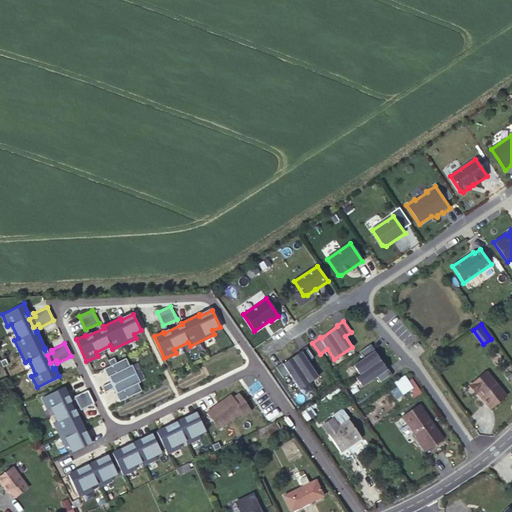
[(381,382),(392,374),(387,367),(386,368),(374,351),(375,350),(370,343),(359,351),(364,357),(353,365),(359,374),(355,377),(362,386),(376,375),(381,382)]
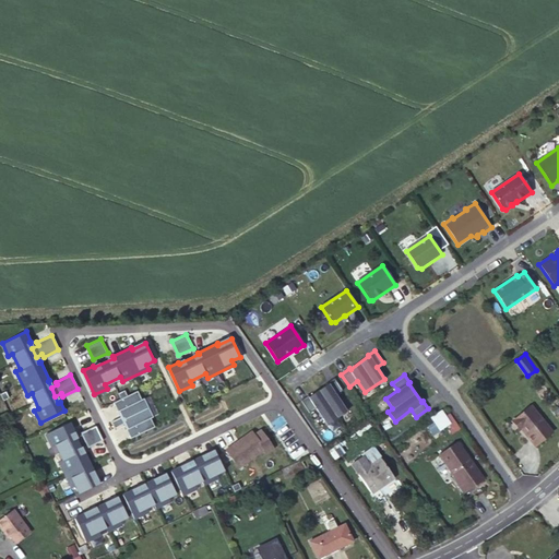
[(309,397),(301,402),(310,414),(318,408),(329,425),(348,412),(337,395),(343,391),(334,379),(328,384),(329,385),(310,399),(309,397)]
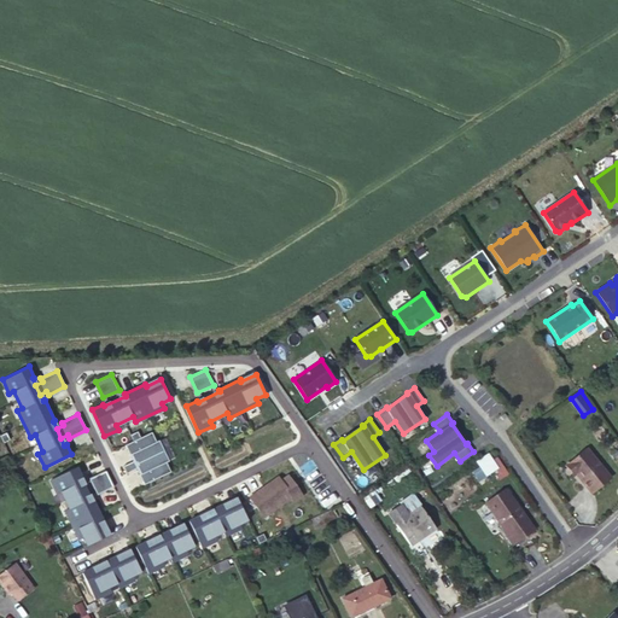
[(170,471),(151,431),(141,436),(138,430),(130,433),(133,439),(124,444),(132,460),(123,465),(126,472),(135,467),(144,484),(170,471)]
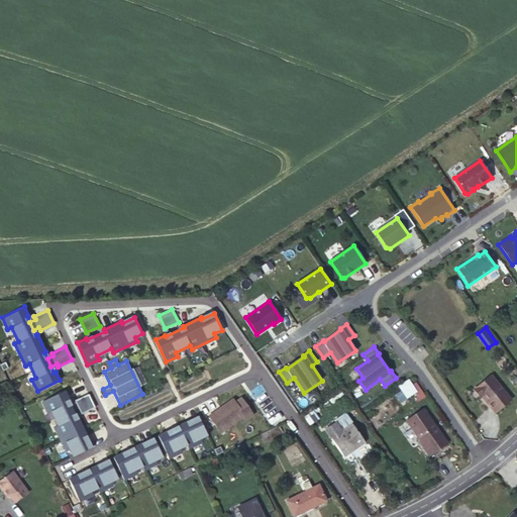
[(511,400),(491,376),(475,388),(494,412),(511,400)]
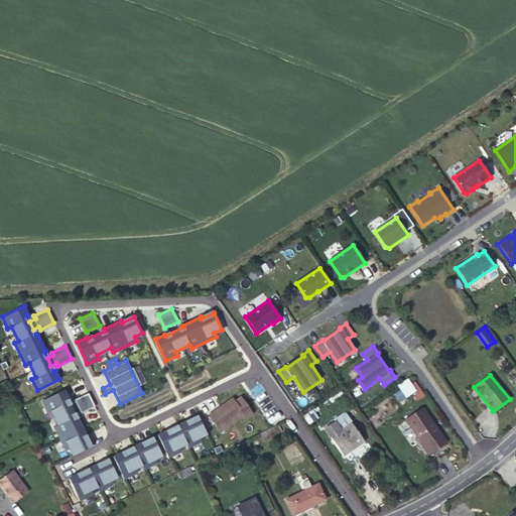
[(406,397),(416,390),(407,377),(397,385),(406,397)]
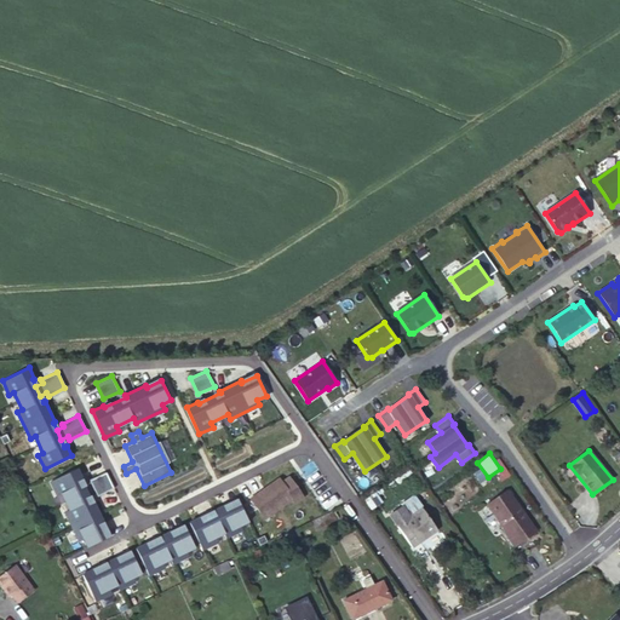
[(76,468),(50,480),(56,494),(61,492),(69,509),(64,511),(79,540),(84,538),(87,546),(108,537),(101,522),(103,521),(92,500),(91,501),(80,480),(81,478),(76,468)]
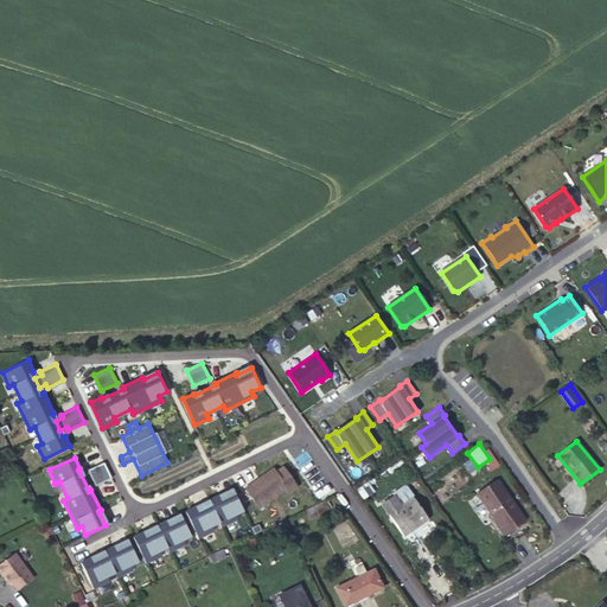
[(102,461),(87,470),(94,485),(110,477),(102,461)]
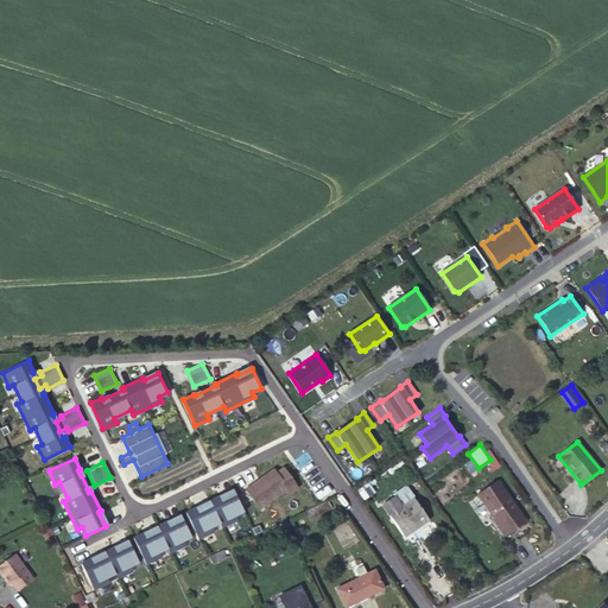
[(298,488),(285,468),(278,473),(274,469),(247,488),(260,508),(287,489),(290,493),(298,488)]
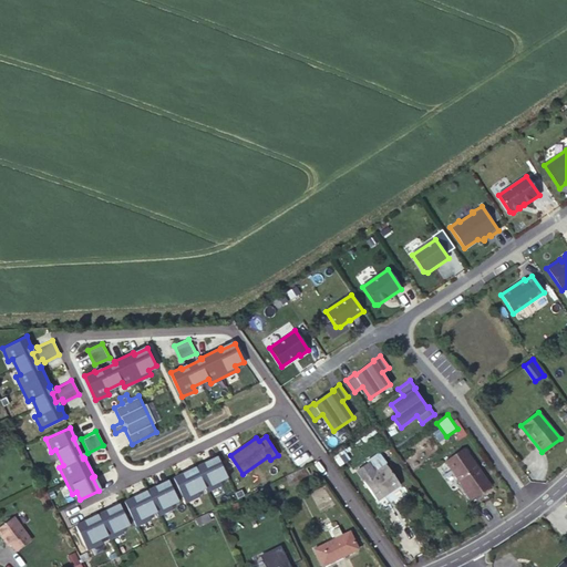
[(465,446),(445,459),(460,480),(461,480),(463,483),(462,484),(471,498),(491,485),(465,446)]
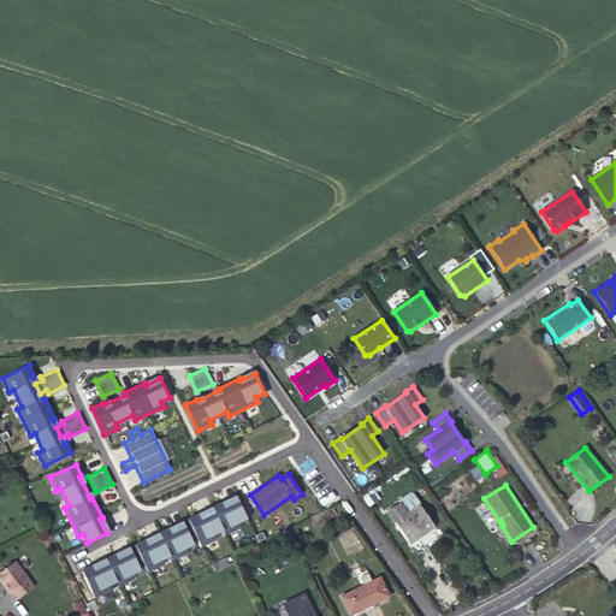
[(200,514),(189,519),(202,546),(218,538),(215,533),(223,529),(225,534),(242,527),(240,522),(248,519),(238,497),(224,504),(223,503),(213,508),(214,509),(200,516),(200,514)]
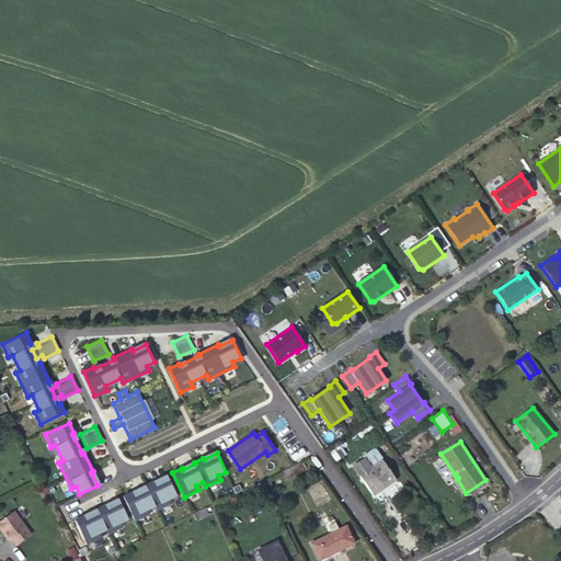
[(396,480),(382,459),(361,476),(374,495),(396,480)]
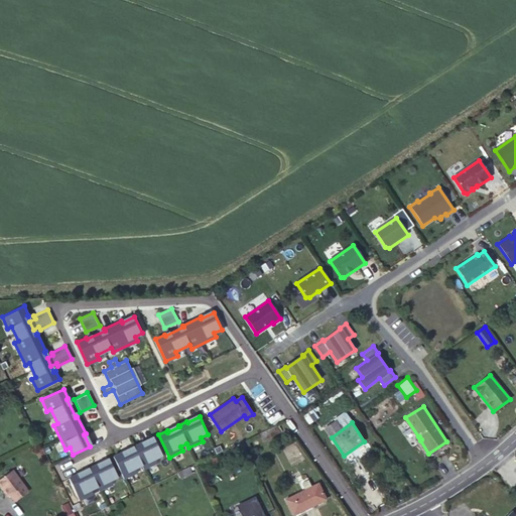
[(123,453),(114,457),(125,479),(138,473),(136,469),(142,466),(144,470),(158,463),(156,459),(163,456),(154,438),(143,443),(142,442),(134,446),(134,448),(123,454),(123,453)]
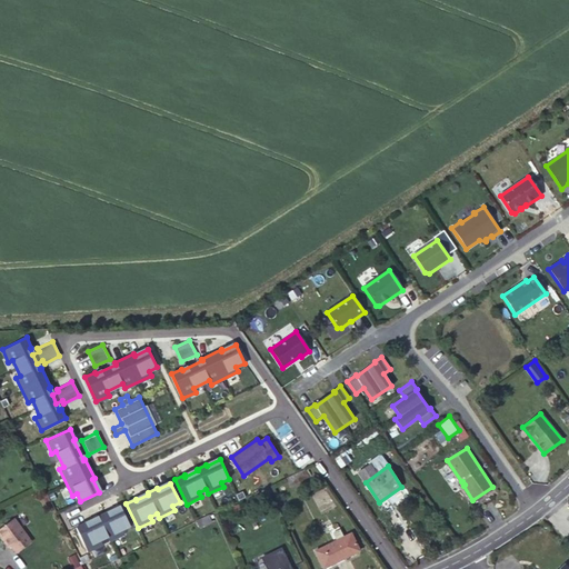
[(86,522),(77,527),(88,551),(103,545),(101,540),(108,537),(110,541),(126,533),(123,530),(130,526),(121,507),(108,513),(108,512),(98,517),(99,518),(87,525),(86,522)]
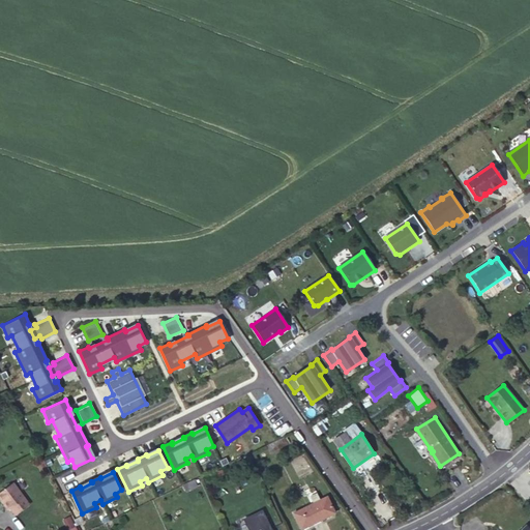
[(194,480),(183,486),(186,492),(197,487),(194,480)]
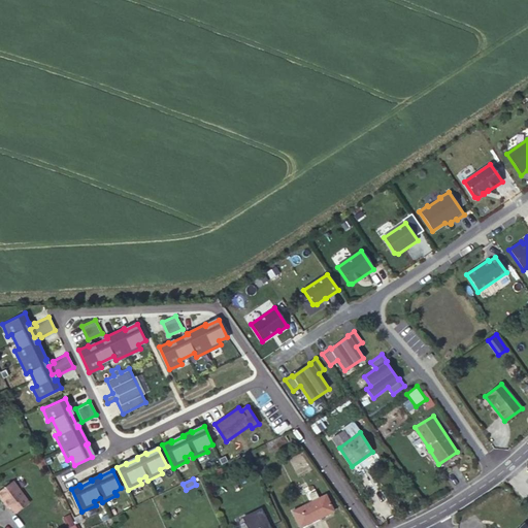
[(13,483),(0,491),(0,497),(7,508),(9,506),(14,514),(28,504),(13,483)]
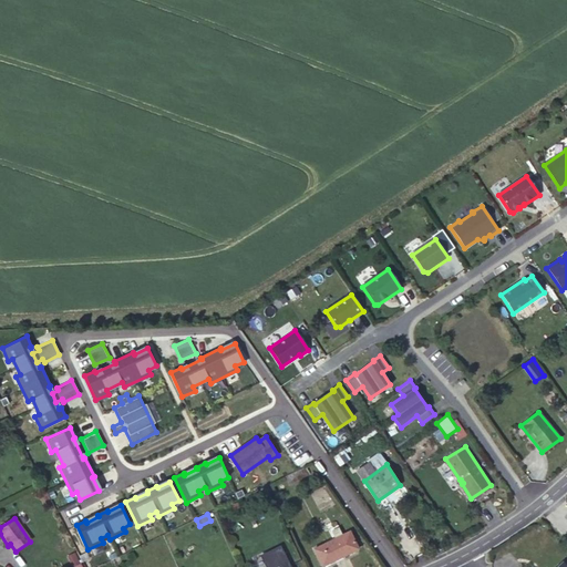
[(337,538),(315,549),(322,565),(344,555),(337,538)]
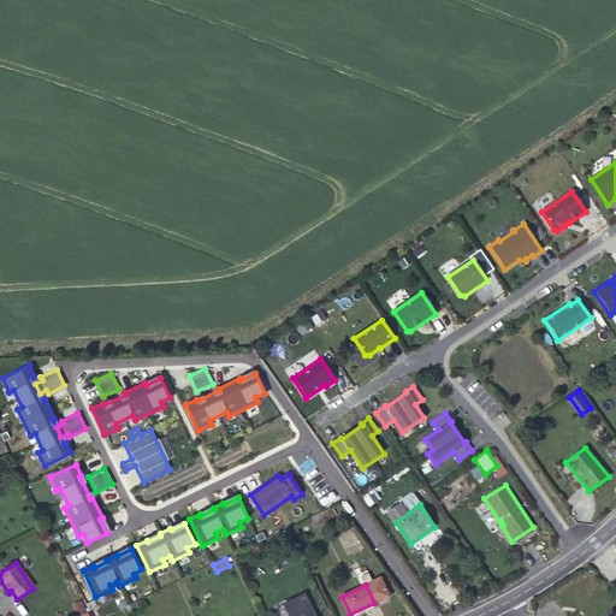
[(76,615),(90,615),(81,599),(72,604),(78,615),(76,615)]
